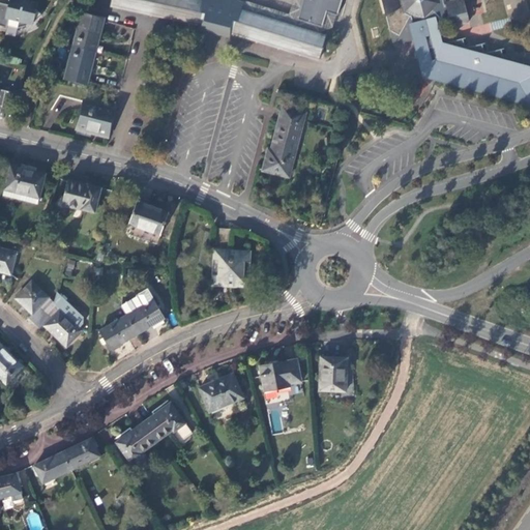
[(11,0),(11,3),(0,0),(0,24),(6,26),(8,27),(8,25),(17,28),(18,28),(25,26),(25,25),(31,23),(38,19),(42,15),(42,13),(41,15),(37,8),(39,1),(36,0),(11,0)]
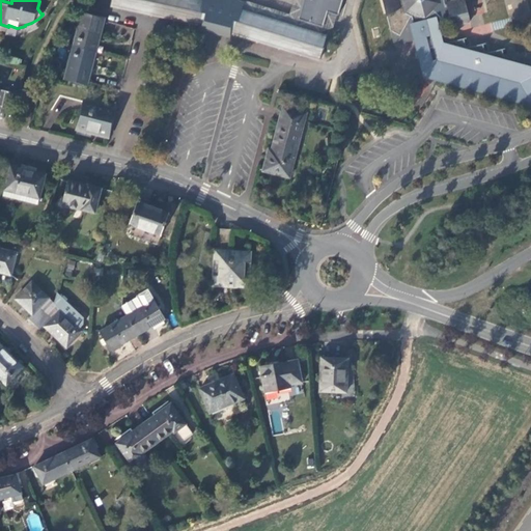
[(327,36),(320,34),(312,32),(240,9),(242,2),(231,0),(204,0),(204,1),(200,0),(110,0),(109,5),(204,26),(233,34),(320,60),(327,36)]
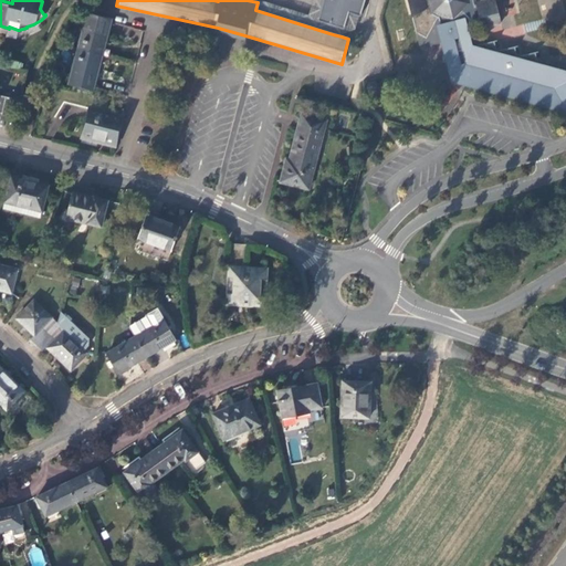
[(343,0),(333,34),(342,37),(348,13),(359,18),(364,0),(343,0)]
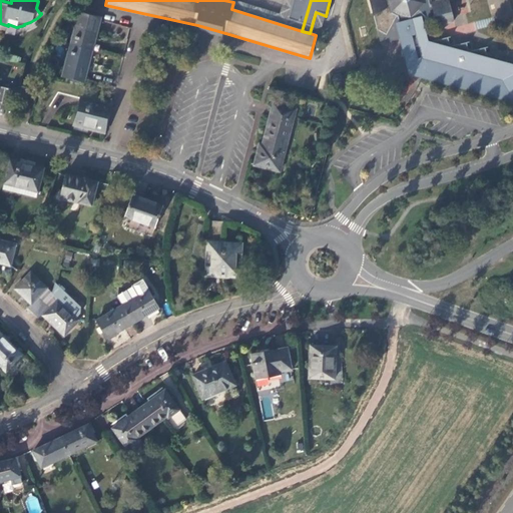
[(368,0),(373,16),(375,15),(380,32),(393,39),(400,37),(401,37),(401,39),(415,36),(420,59),(417,59),(421,77),(456,87),(456,89),(496,101),(491,80),(487,79),(488,74),(489,74),(493,64),(487,62),(486,57),(484,50),(468,54),(465,44),(449,48),(447,39),(425,44),(420,21),(434,17),(436,27),(454,23),(449,1),(451,0),(368,0)]
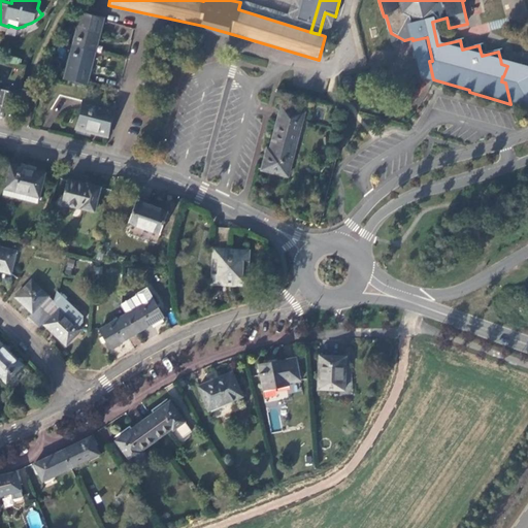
[(81,13),(73,46),(91,52),(94,39),(97,40),(102,20),(81,13)]
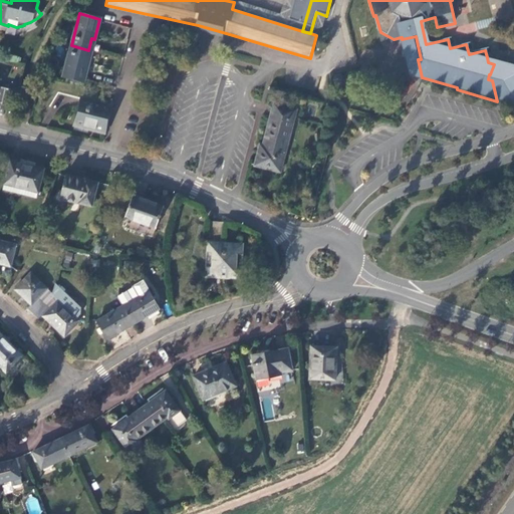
[(88,50),(71,45),(63,77),(83,82),(88,62),(85,61),(88,50)]
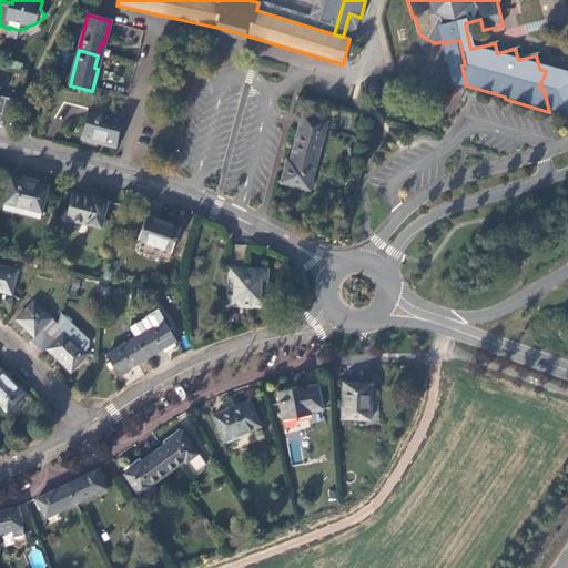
[(567,71),(538,63),(539,69),(546,71),(541,82),(540,82),(539,88),(544,89),(549,112),(567,117),(567,71)]
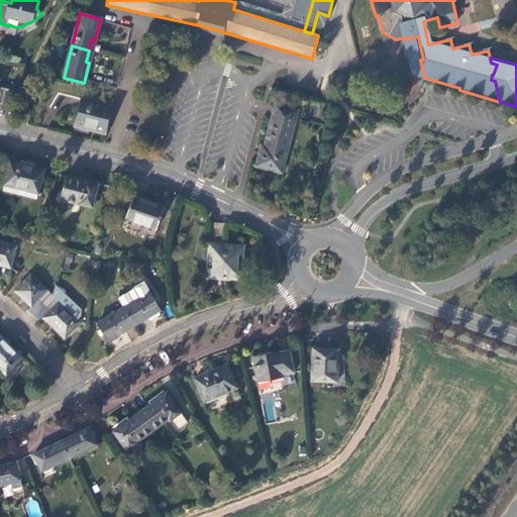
[(0,103),(10,105),(12,100),(14,91),(0,87),(0,79),(0,78),(0,103)]
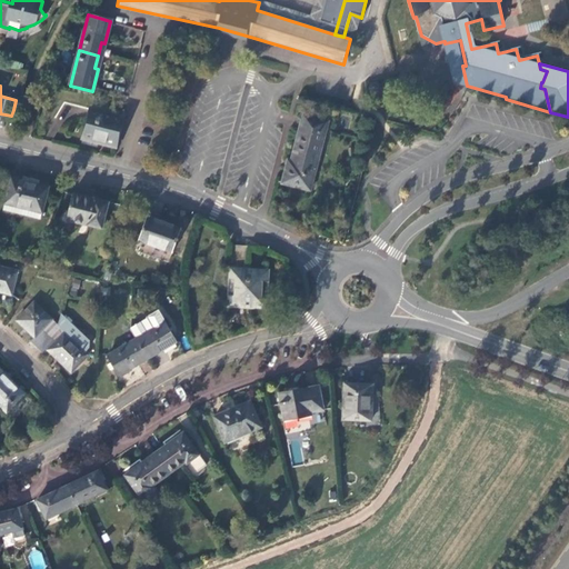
[(82,140),(116,148),(123,118),(90,109),(82,140)]
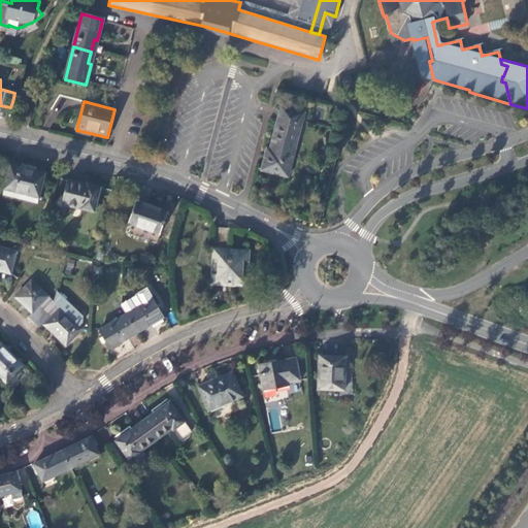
[(270,147),(295,153),(304,113),(281,107),(270,147)]
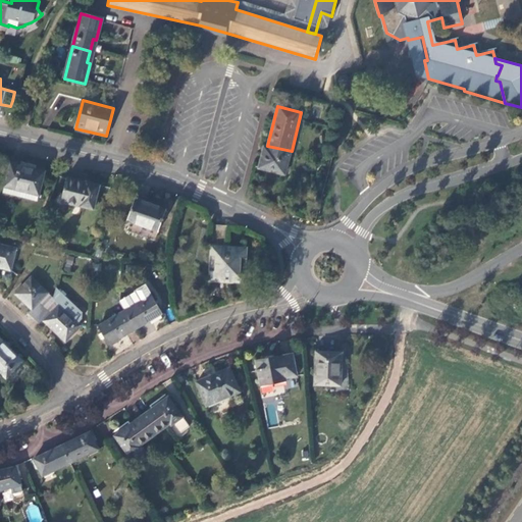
[(285,174),(292,151),(267,146),(265,155),(262,155),(259,167),(285,174)]
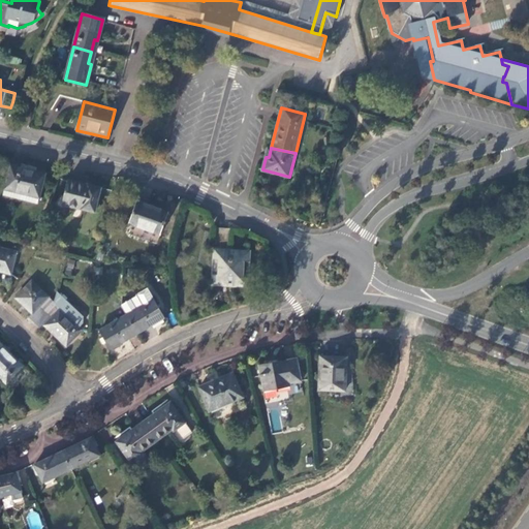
[(44,174),(9,166),(5,187),(27,193),(26,195),(38,198),(44,174)]
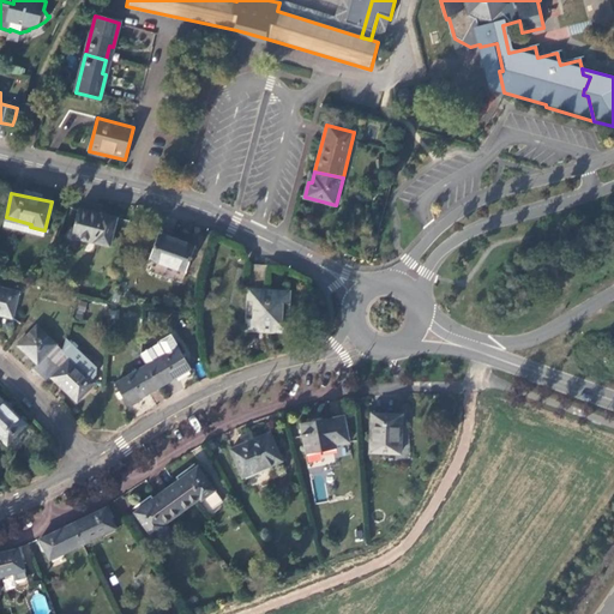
[(109,247),(116,223),(102,220),(103,215),(79,210),(73,234),(94,240),(94,242),(109,247)]
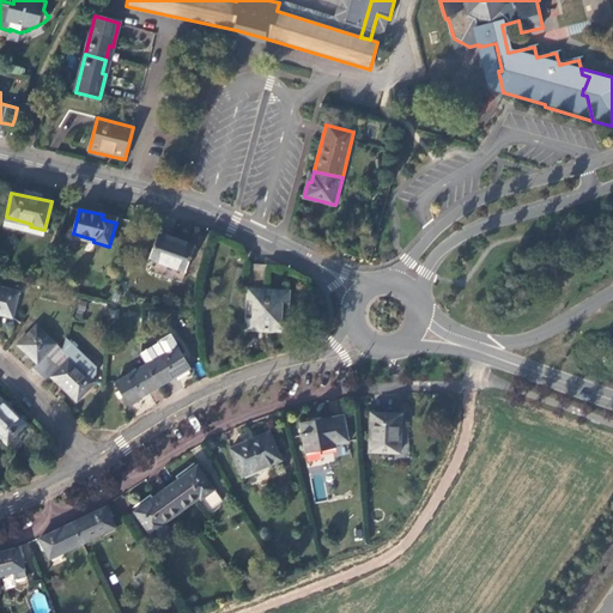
[(194,247),(158,234),(149,261),(184,274),(194,247)]
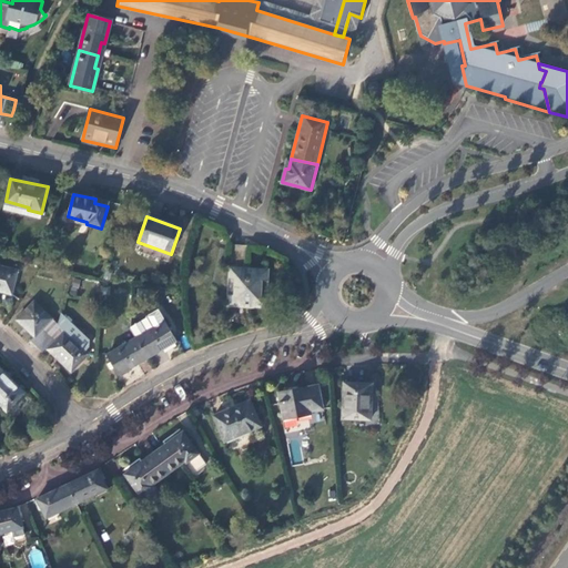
[(247,247),(231,245),(230,265),(245,265),(247,247)]
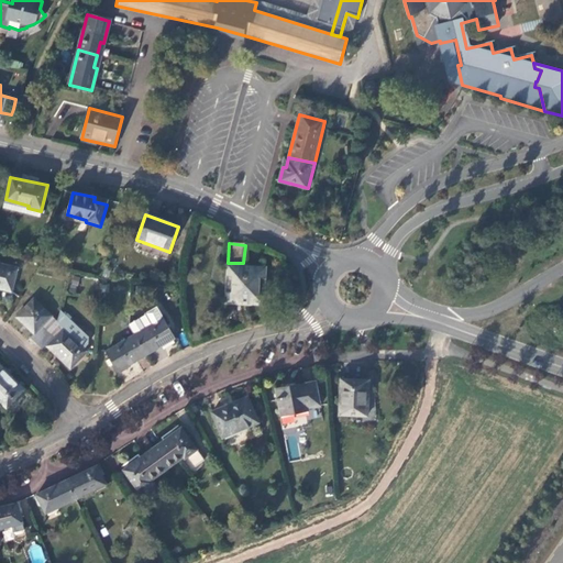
[(0,289),(11,293),(17,268),(0,264),(0,289)]
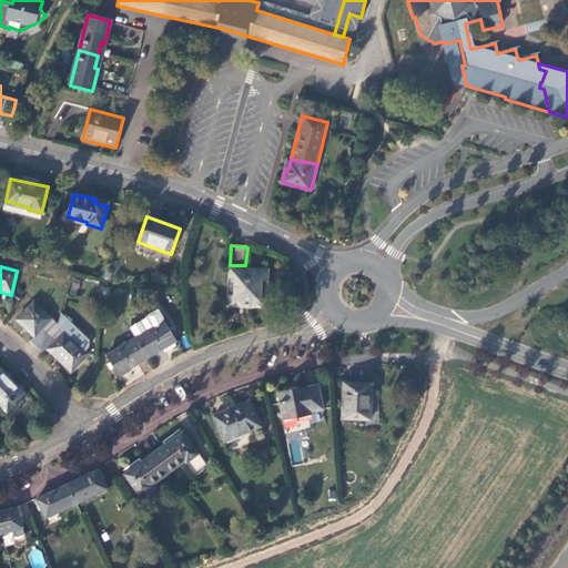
[(265,271),(231,269),(229,305),(263,307),(265,271)]
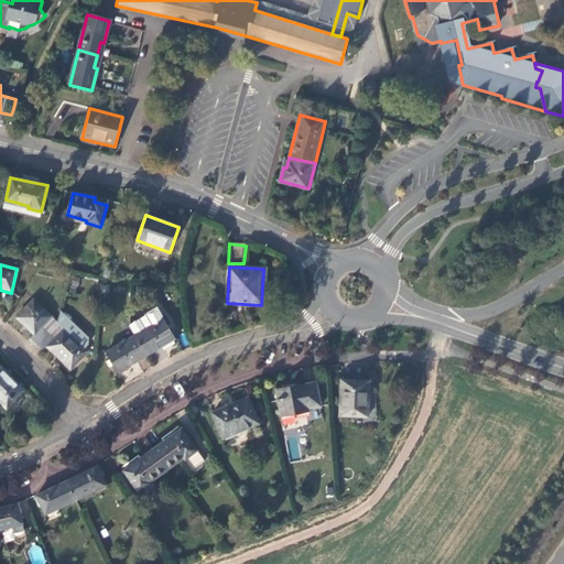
[(30,338),(36,345),(57,323),(33,301),(17,318),(33,335),(30,338)]
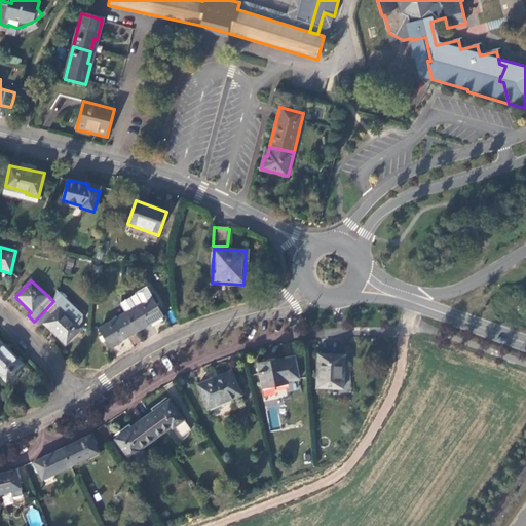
[(162,316),(145,288),(120,303),(120,305),(125,313),(136,332),(162,316)]
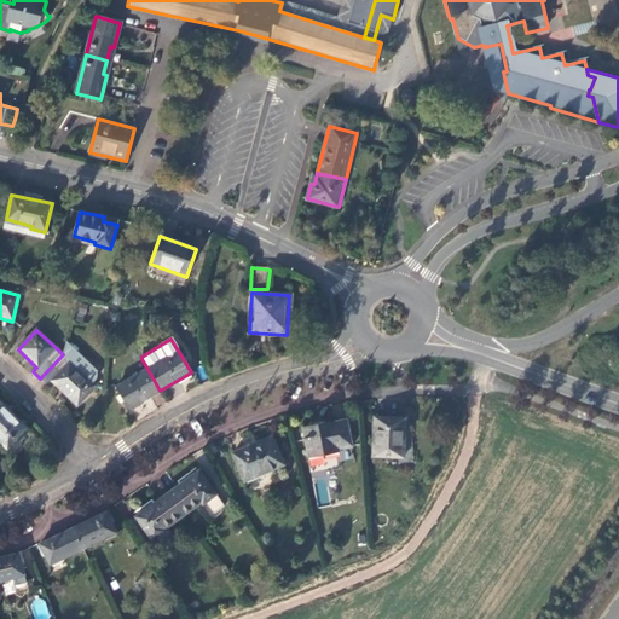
[(98,371),(67,342),(63,354),(93,383),(97,380),(98,371)]
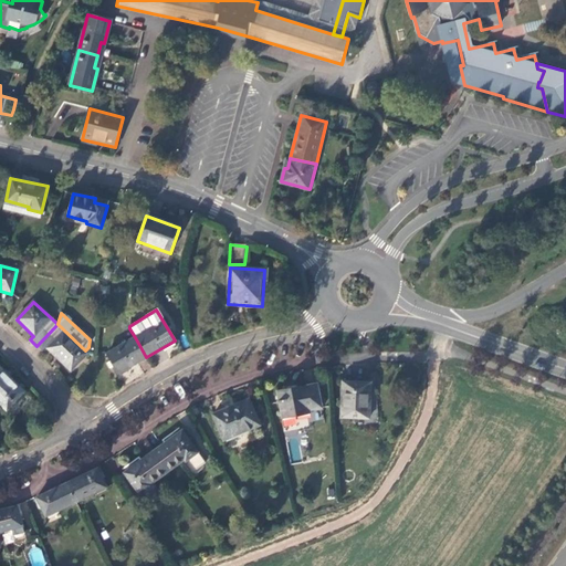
[(58,324),(37,346),(43,353),(48,348),(71,371),(88,354),(85,350),(58,324)]
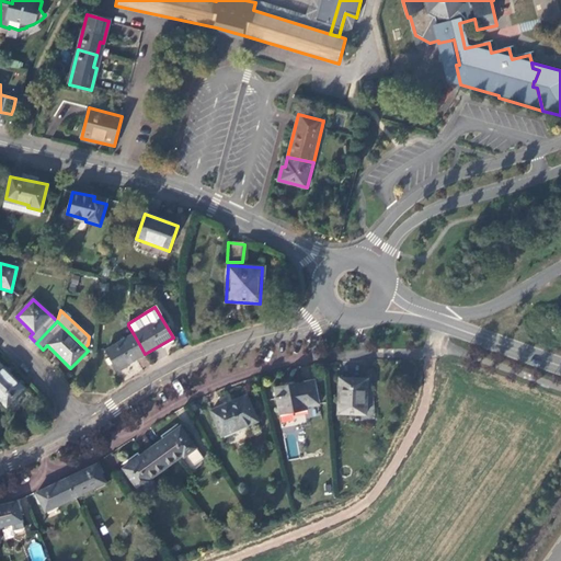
[(145,354),(134,334),(105,352),(110,358),(113,364),(117,370),(145,354)]
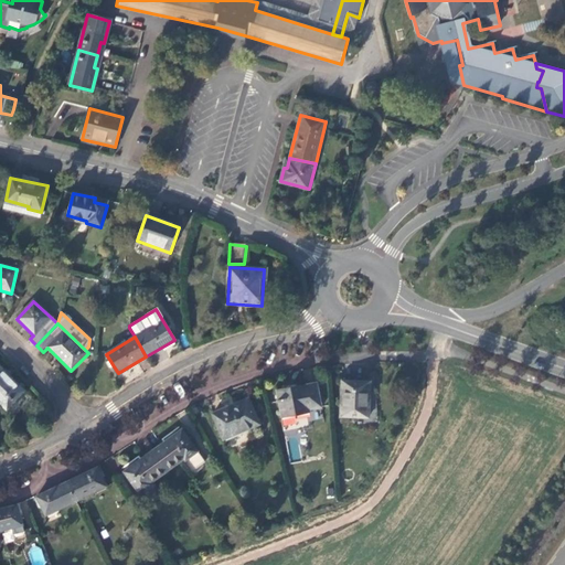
[(0,397),(14,382),(0,366),(0,397)]
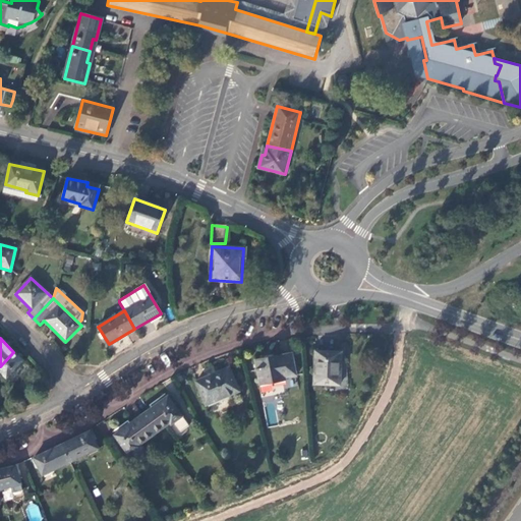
[(22,361),(13,352),(0,366),(0,372),(6,379),(22,361)]
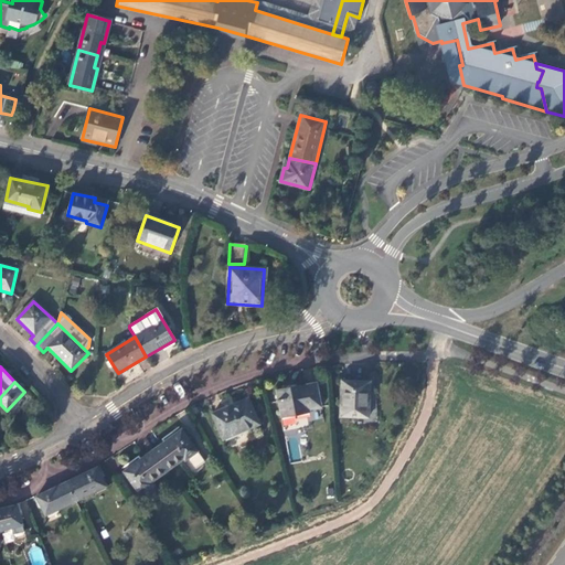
[(370,382),(342,382),(340,417),(368,418),(370,382)]
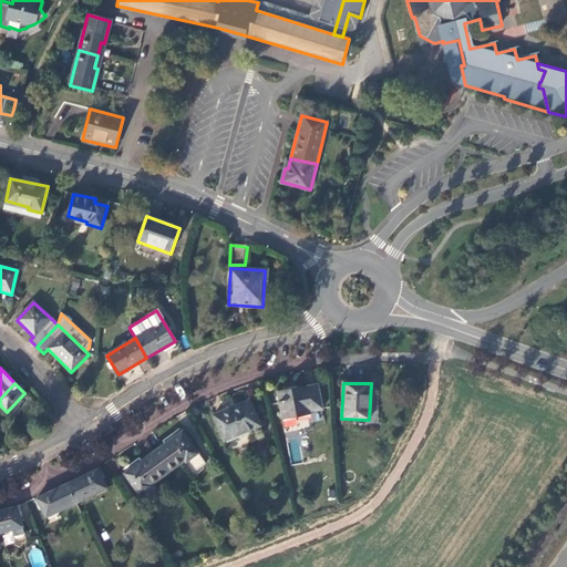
[(319,385),(277,393),(282,419),(308,414),(307,411),(323,408),(319,385)]
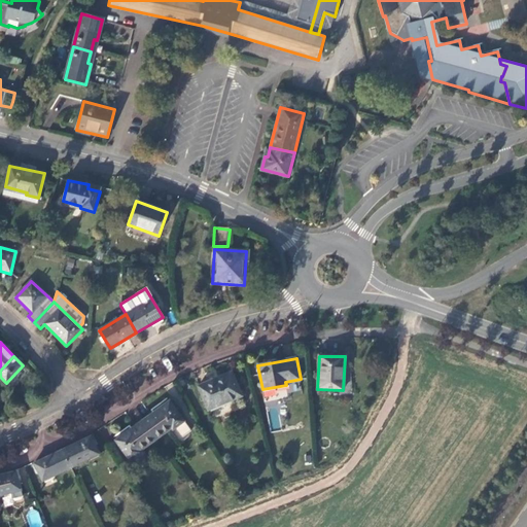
[(231,374),(199,387),(209,410),(241,396),(231,374)]
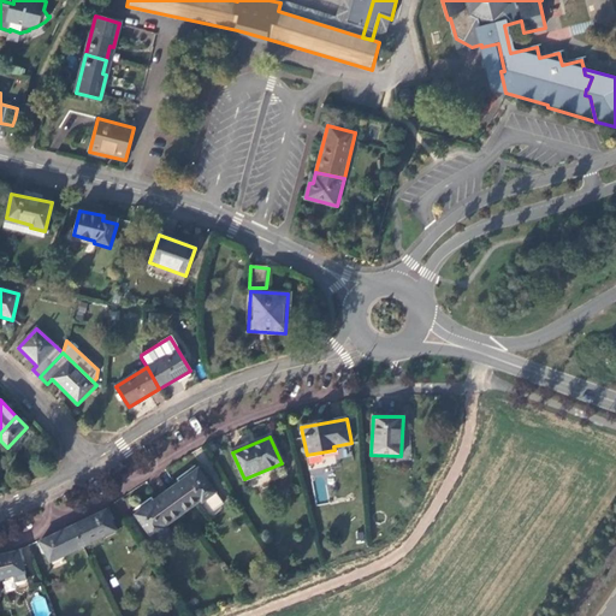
[(197,469),(167,491),(183,514),(201,501),(205,504),(201,507),(207,516),(224,504),(197,469)]
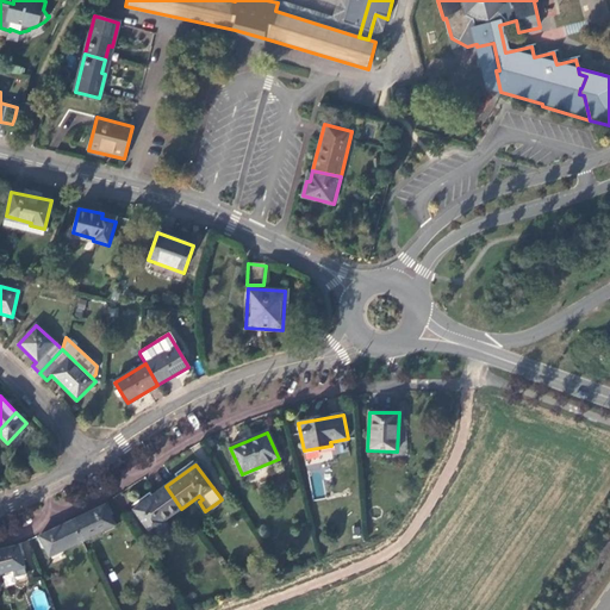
[(181,509),(166,486),(134,509),(150,533),(163,523),(162,522),(181,509)]
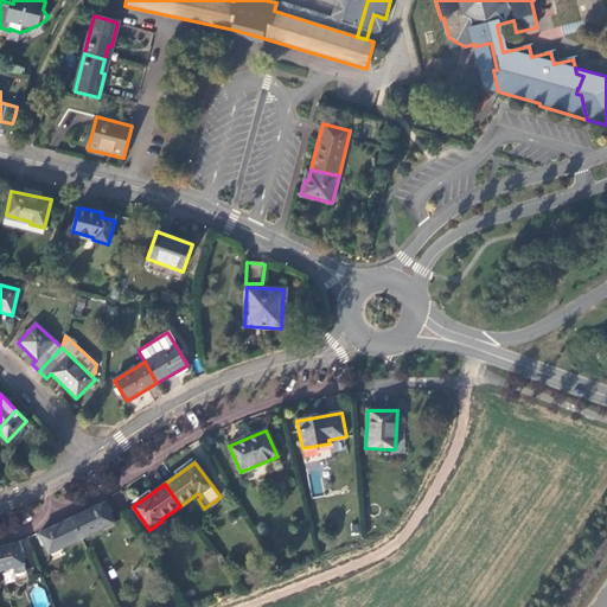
[(106,503),(72,518),(81,537),(115,522),(106,503)]
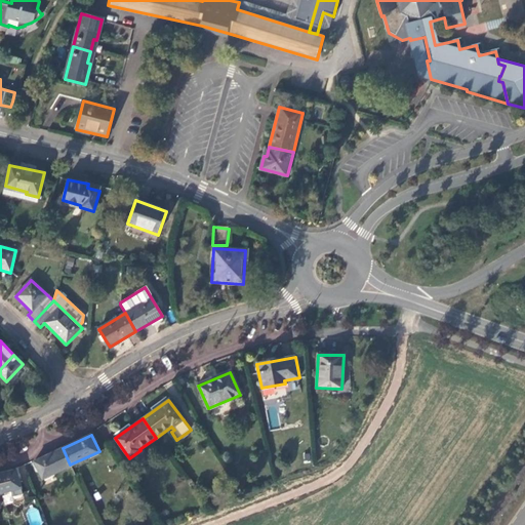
[(70,465),(63,448),(34,462),(41,478),(70,465)]
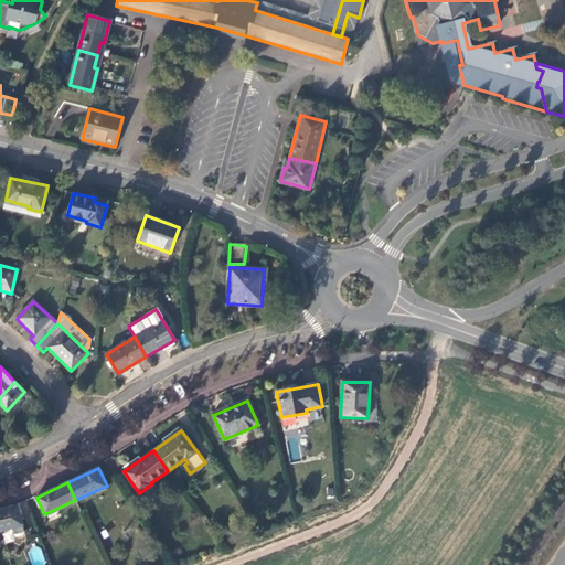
[(0,509),(0,531),(11,529),(21,525),(17,505),(0,509)]
